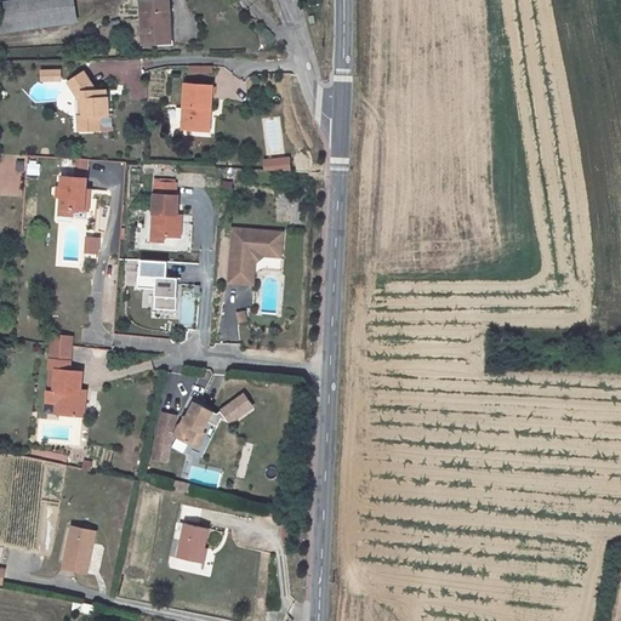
[(0,0),(0,22),(61,13),(58,0),(0,0)]
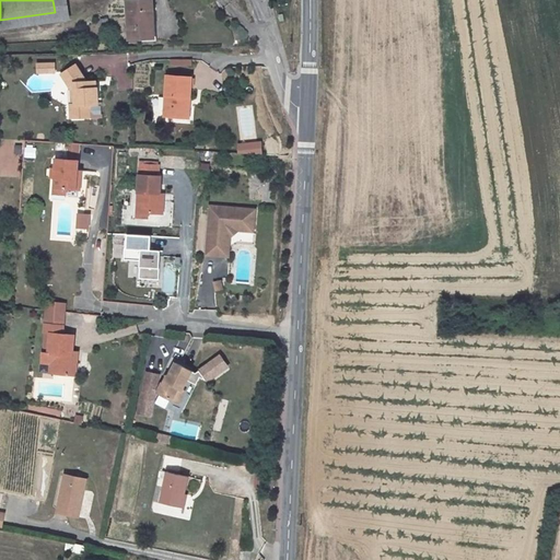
[(151,0),(126,0),(127,39),(149,38),(149,21),(152,21),(151,0)]
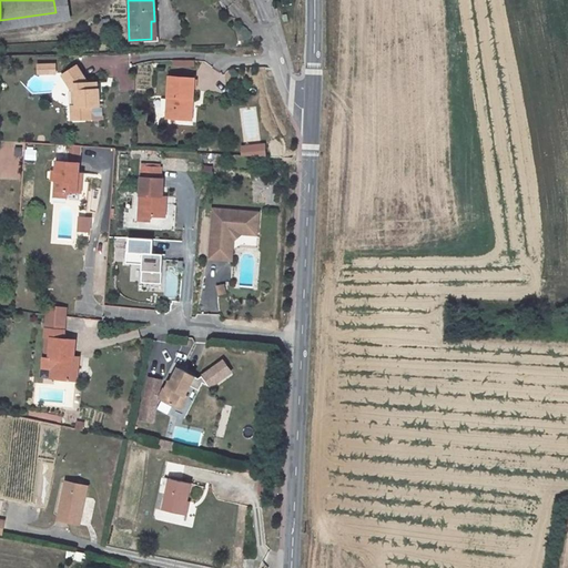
[(109,19),(93,19),(93,32),(109,33),(109,19)]
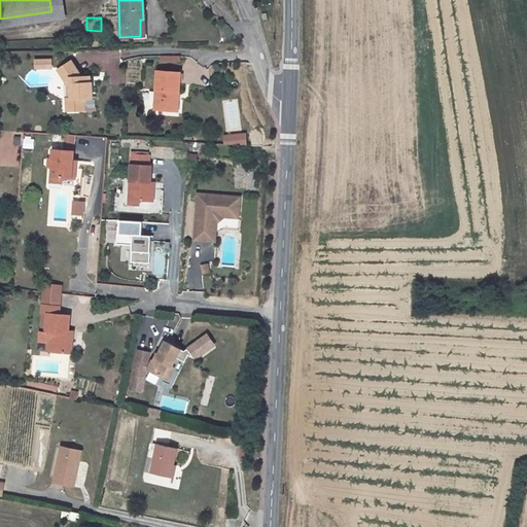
[(49,67),(48,56),(31,57),(31,68),(49,67)]
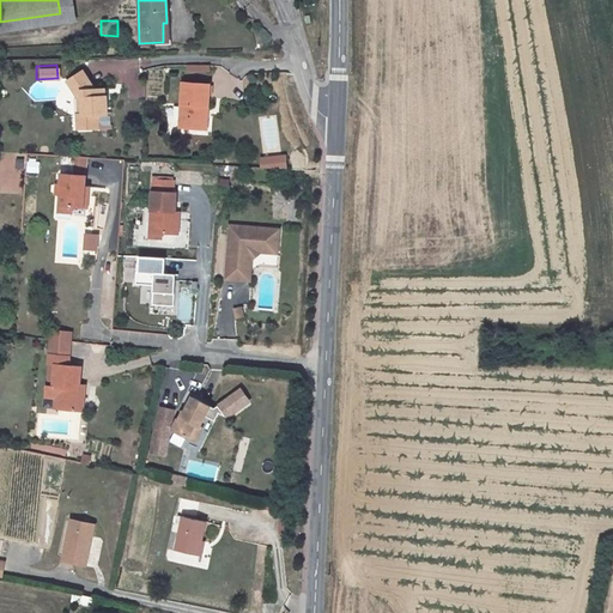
[(84,93),(84,111),(78,111),(77,126),(99,127),(99,113),(101,93),(102,85),(84,67),(71,80),(82,92),(82,93),(84,93)]
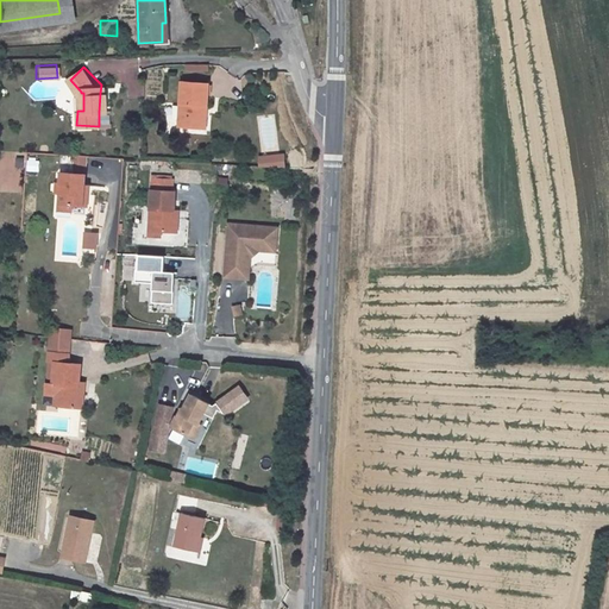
[(205,86),(181,86),(181,111),(205,112),(205,86)]
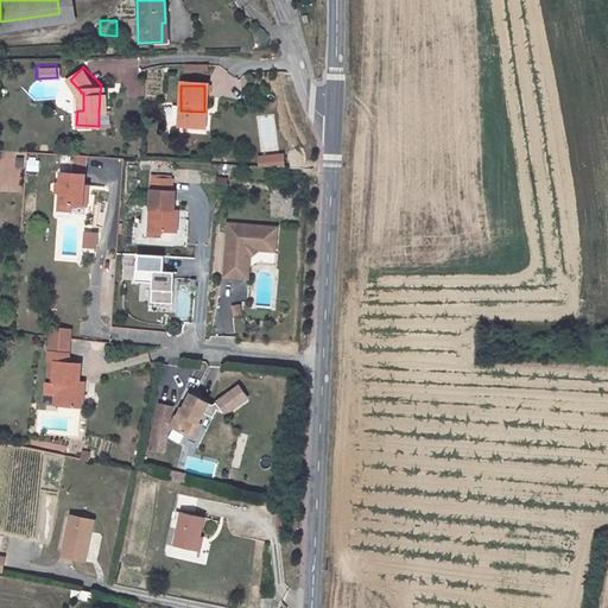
[(201,130),(201,112),(181,111),(181,128),(201,130)]
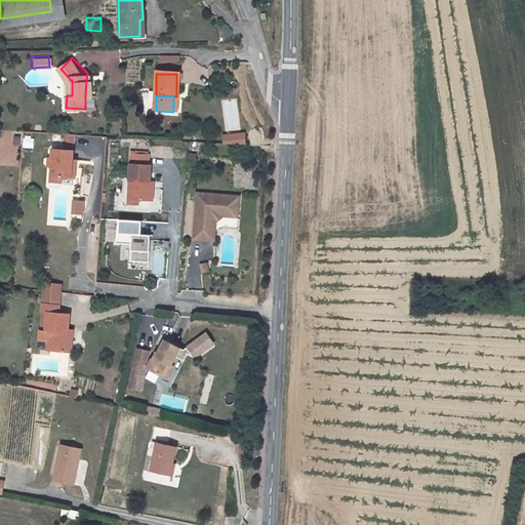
[(32,148),(33,135),(22,134),(22,147),(32,148)]
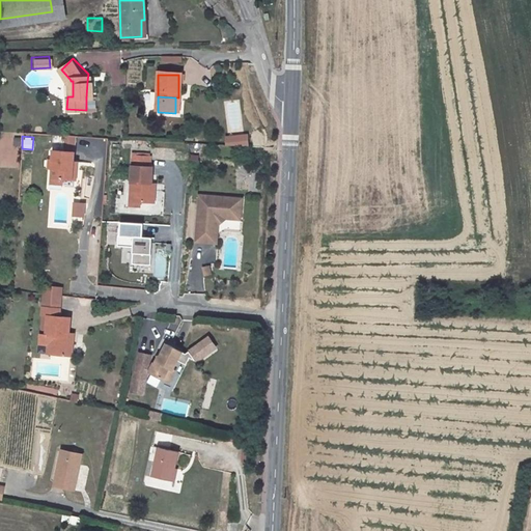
[(243,146),(244,136),(227,137),(227,145),(243,146)]
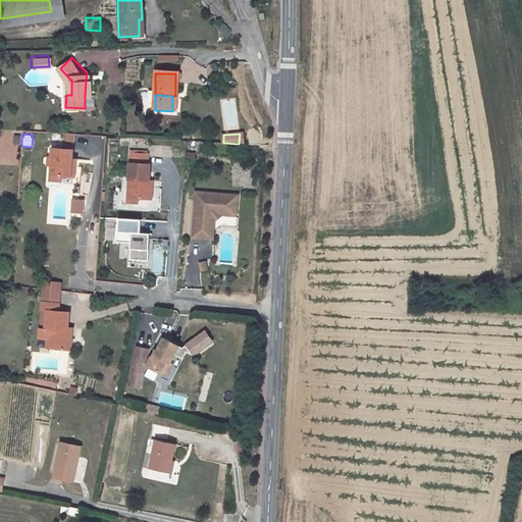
[(65,163),(66,150),(47,149),(45,176),(55,177),(64,178),(65,163)]
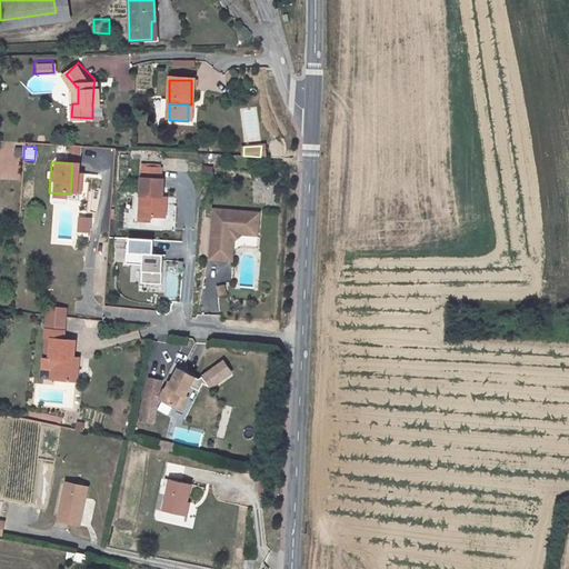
[(157,192),(158,177),(153,176),(155,166),(139,165),(138,175),(135,175),(130,210),(143,212),(155,213),(157,192)]
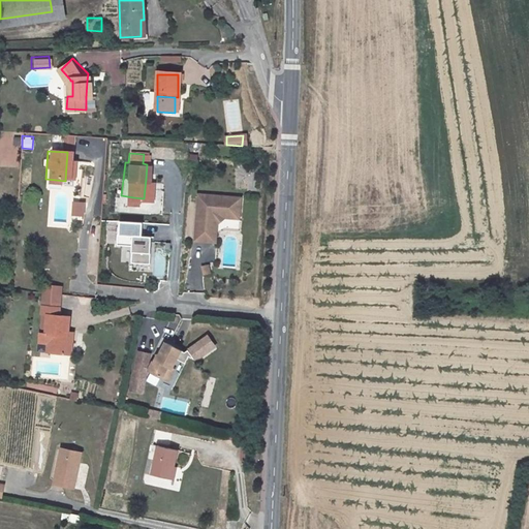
[(193,194),(190,240),(208,241),(209,218),(214,214),(220,215),(222,217),(234,218),(236,196),(193,194)]
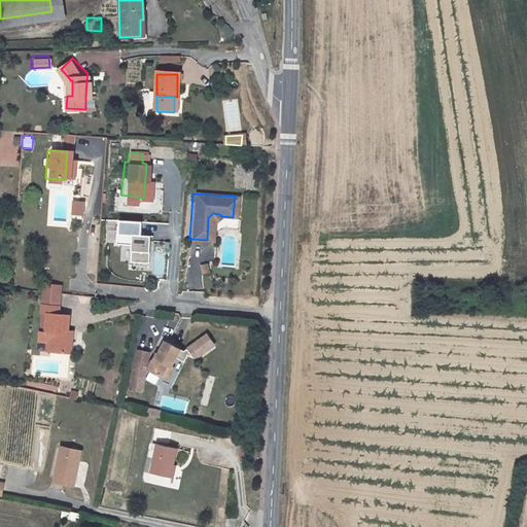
[(120,202),(132,204),(133,197),(120,195),(120,202)]
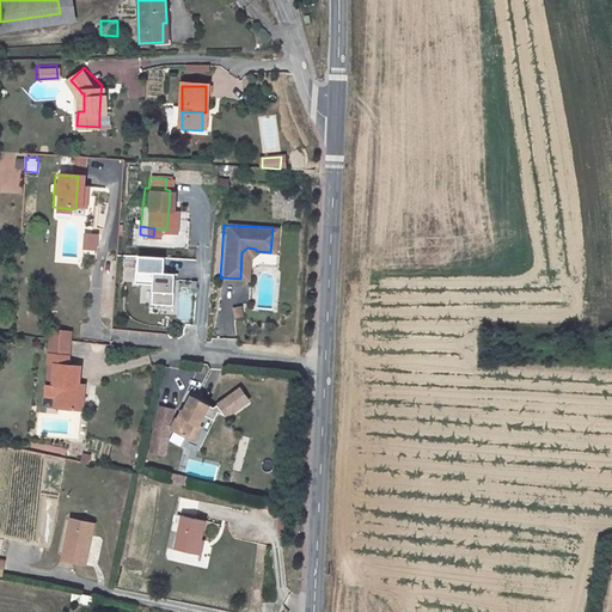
[(108,250),(116,251),(118,234),(110,233),(108,250)]
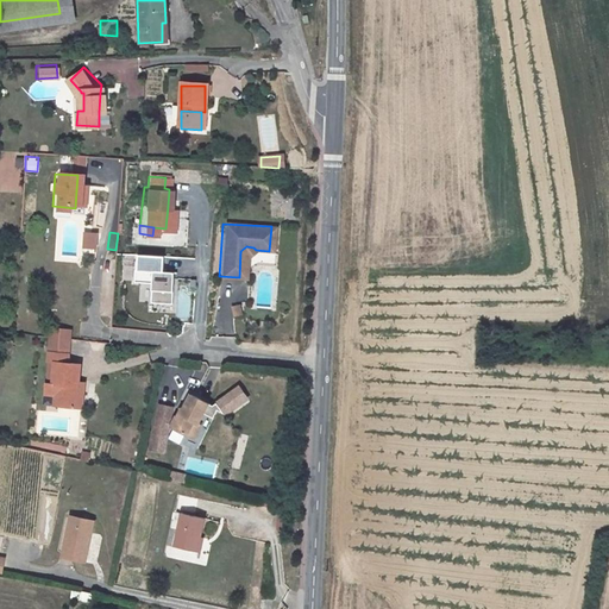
[(89,236),(77,234),(76,250),(88,251),(89,236)]
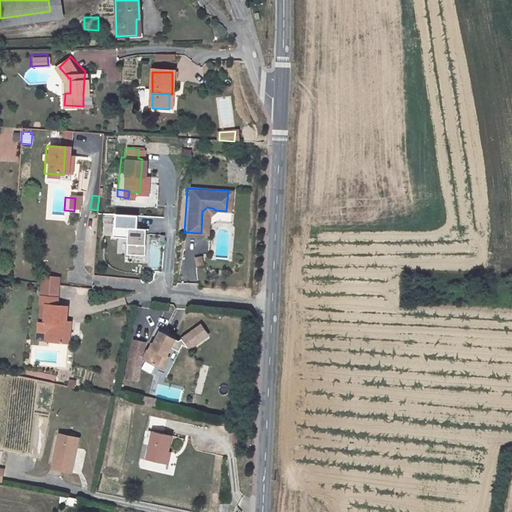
[(205,217),(215,210),(213,208),(207,207),(202,211),(201,233),(204,234),(205,217)]
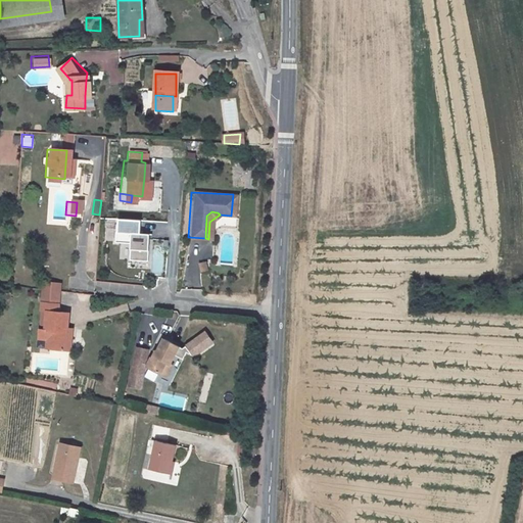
[(111,219),(103,218),(103,228),(111,228),(111,219)]
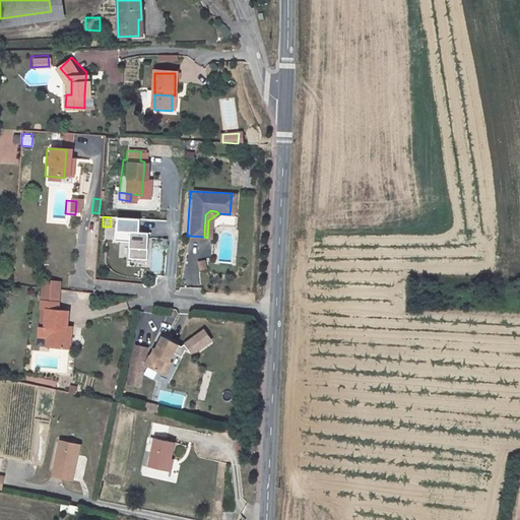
[(138,218),(115,217),(114,231),(113,231),(113,241),(128,242),(127,258),(145,259),(146,237),(143,237),(143,232),(137,232),(138,218)]
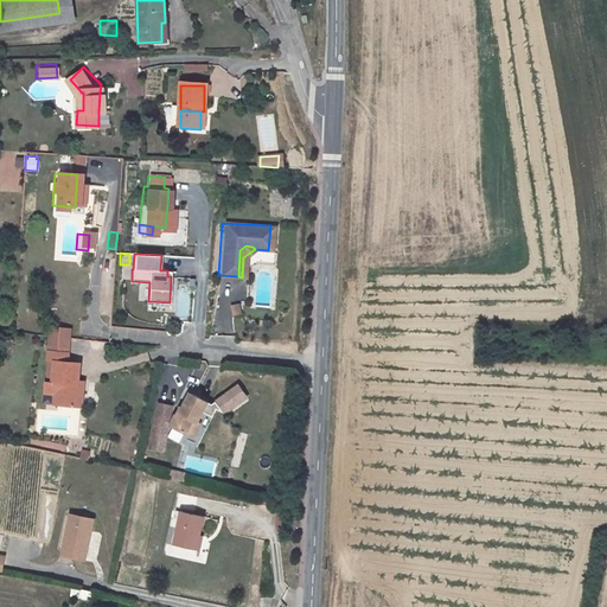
[(230,304),(231,314),(241,313),(240,302),(230,304)]
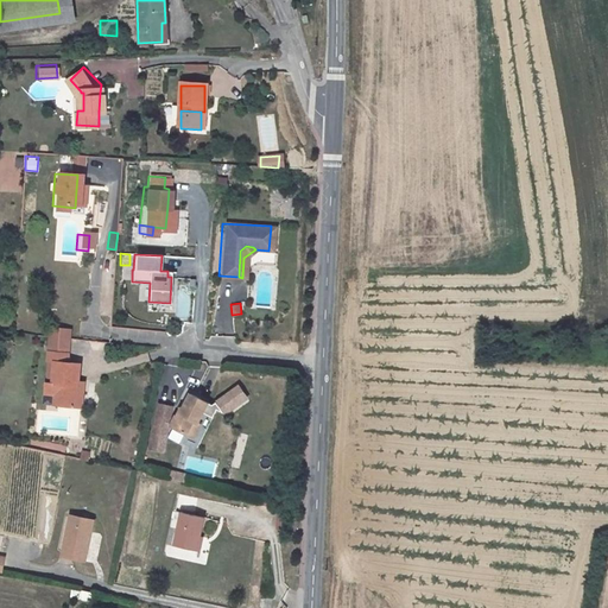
[(65,354),(46,353),(45,363),(54,365),(64,365),(65,354)]
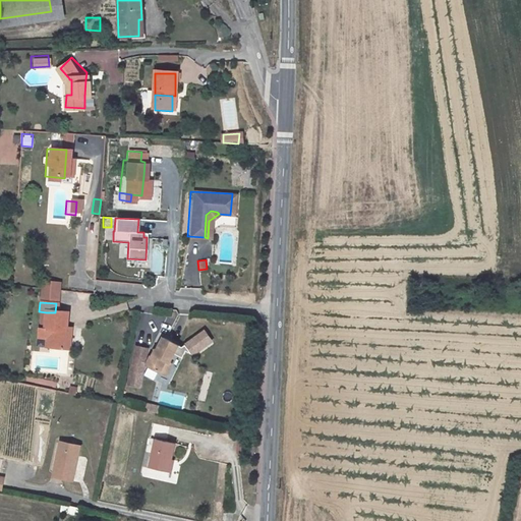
[(47,343),(70,345),(72,331),(65,330),(67,313),(55,312),(46,312),(44,331),(44,335),(48,336),(47,343)]
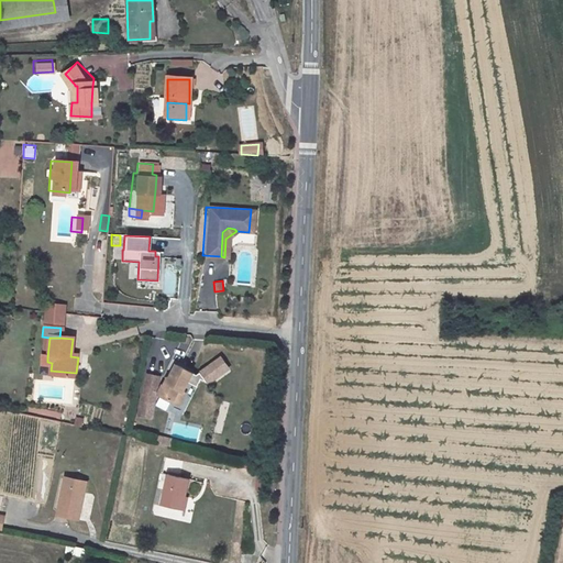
[(220,353),(197,373),(202,376),(211,381),(230,365),(220,353)]
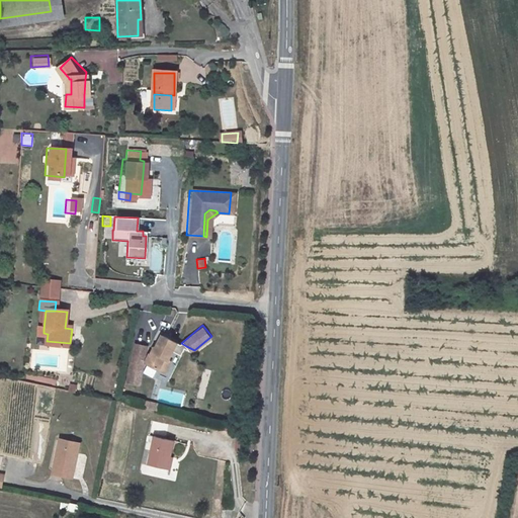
[(35,340),(47,341),(48,334),(44,333),(44,329),(36,328),(35,340)]
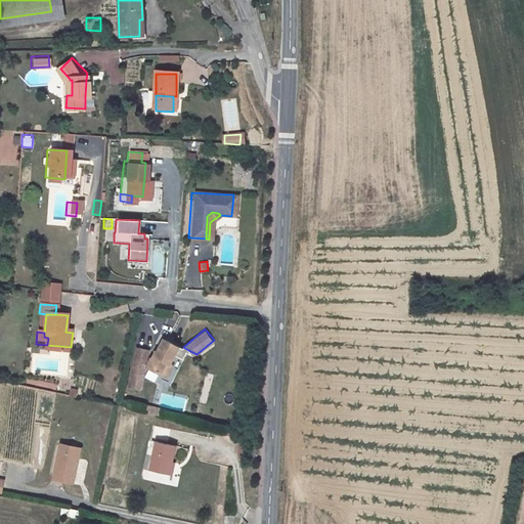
[(179,344),(164,337),(160,345),(157,345),(157,351),(153,358),(151,357),(148,362),(142,361),(143,351),(133,349),(127,387),(137,389),(141,366),(146,367),(166,377),(171,366),(169,365),(179,344)]
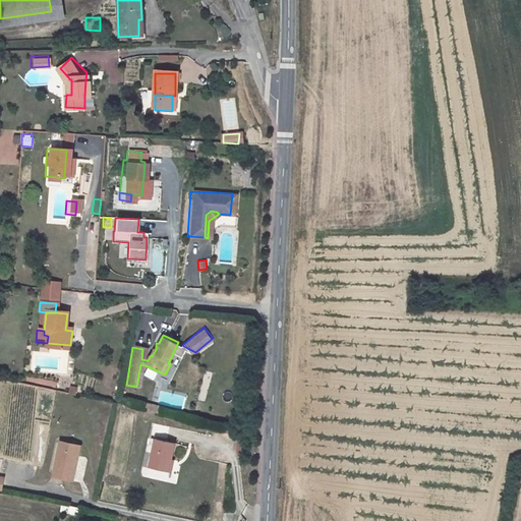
[(182,345),(178,342),(168,363),(170,364),(173,365),(178,353),(182,345)]
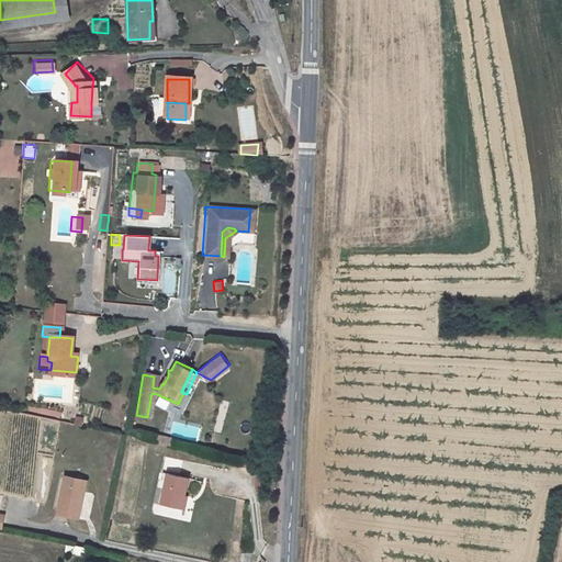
[(202,375),(197,372),(192,381),(199,383),(202,375)]
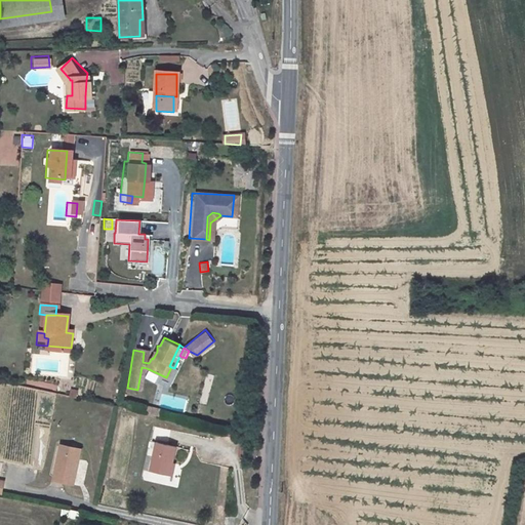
[(159,409),(148,407),(146,414),(158,416),(159,409)]
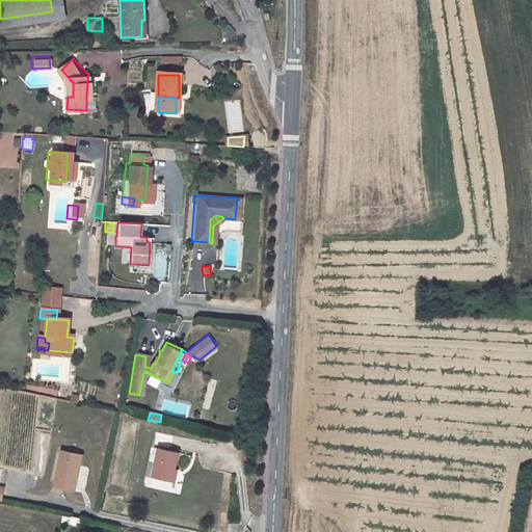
[(180,455),(156,451),(151,480),(169,483),(171,471),(176,472),(180,455)]
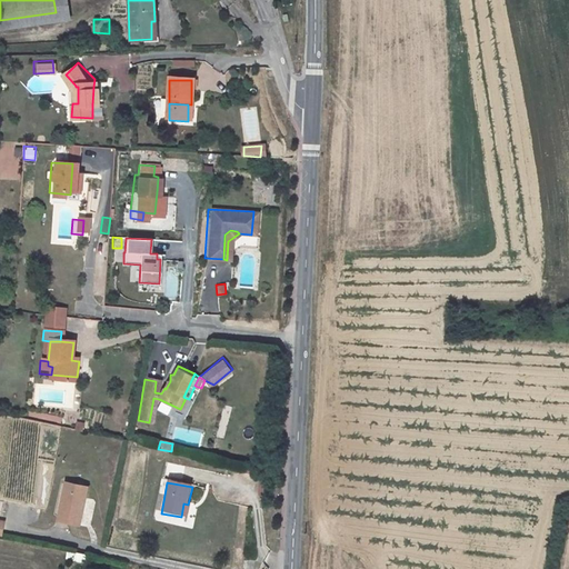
[(62,489),(55,525),(76,529),(80,511),(82,512),(87,493),(62,489)]
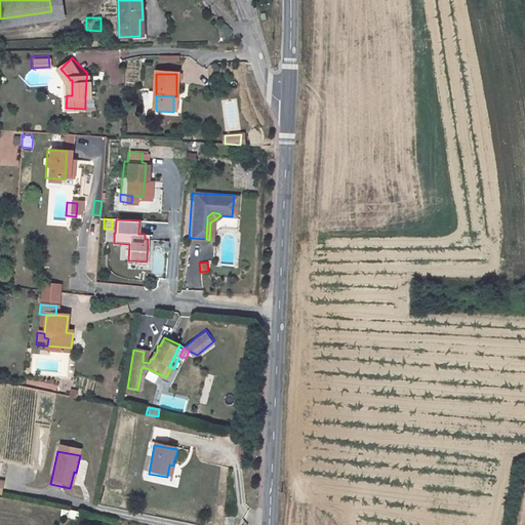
[(58,517),(75,520),(78,512),(61,509),(58,517)]
